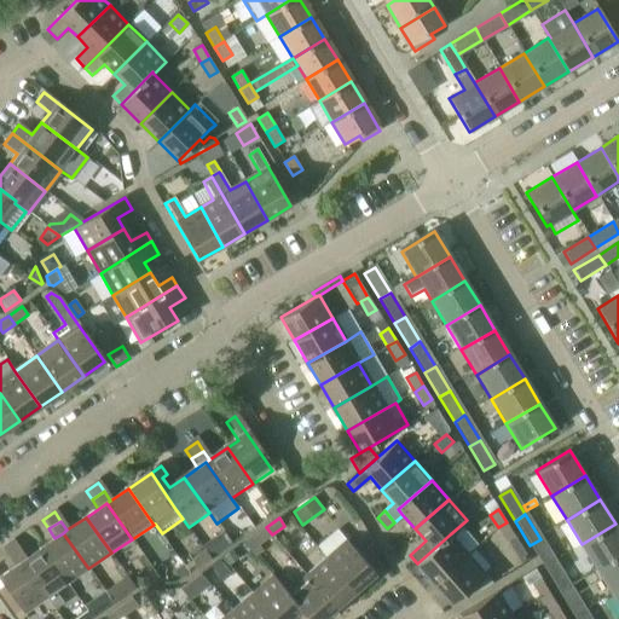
[(515,536),(507,522),(498,527),(507,542),(515,536)]
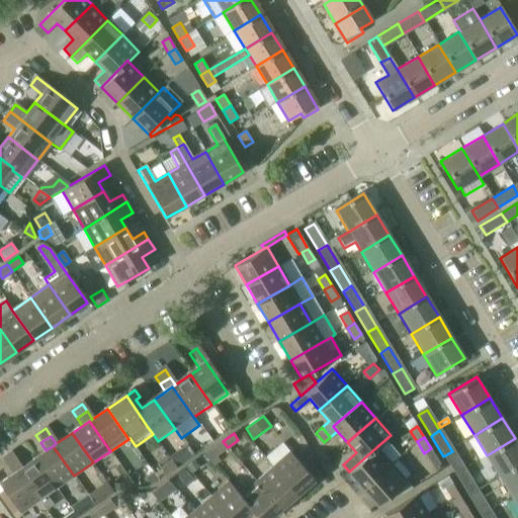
[(487,455),(500,477),(517,464),(517,443),(515,438),(487,455)]
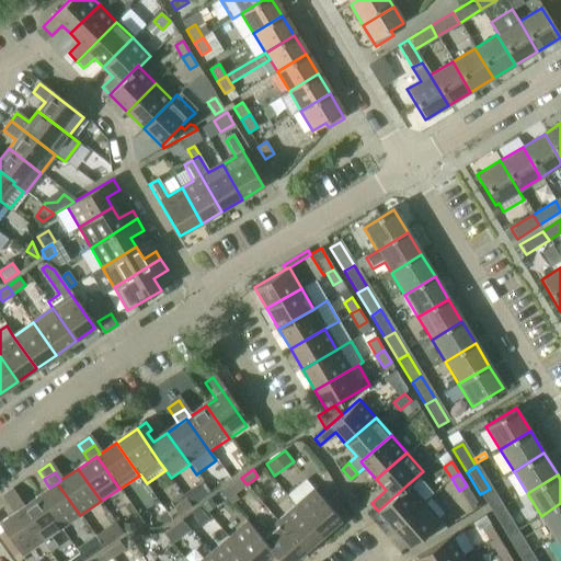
[(241,478),(229,485),(235,493),(247,484),(241,478)]
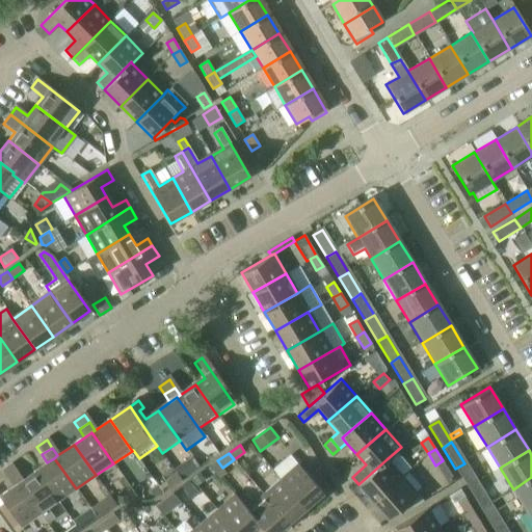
[(185,460),(192,472),(200,467),(191,456),(185,460)]
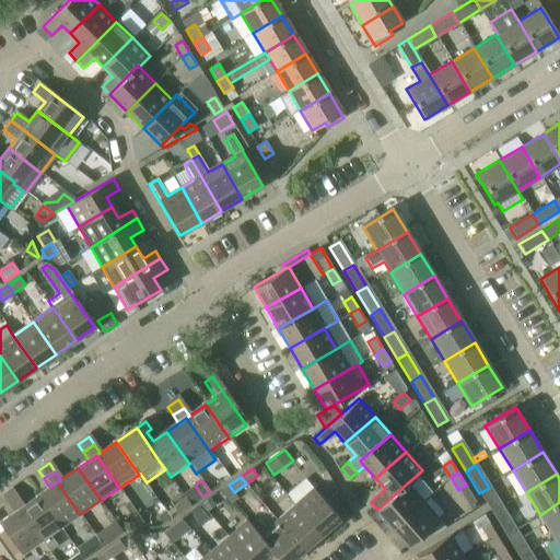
[(49,487),(38,494),(61,527),(80,514),(57,482),(49,487)]
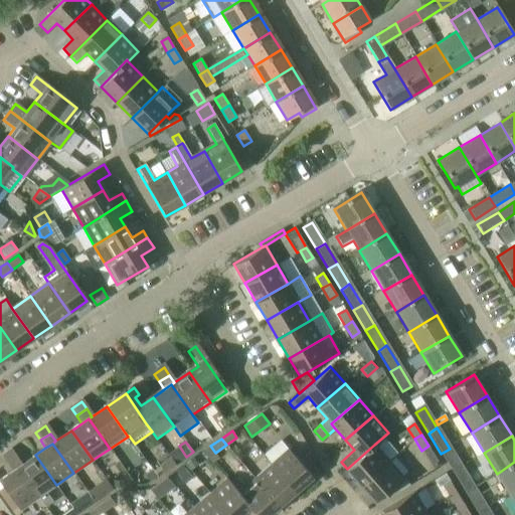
[(347,469),(361,485),(388,461),(374,445),(347,469)]
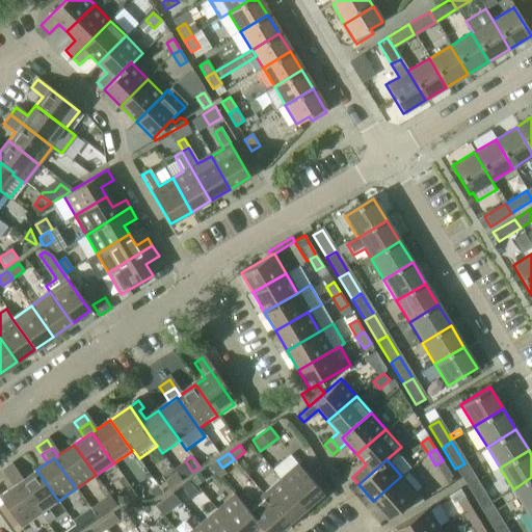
[(297,463),(280,479),(304,507),(321,493),(317,486),(324,481),(328,477),(321,466),(315,471),(309,477),(297,463)]
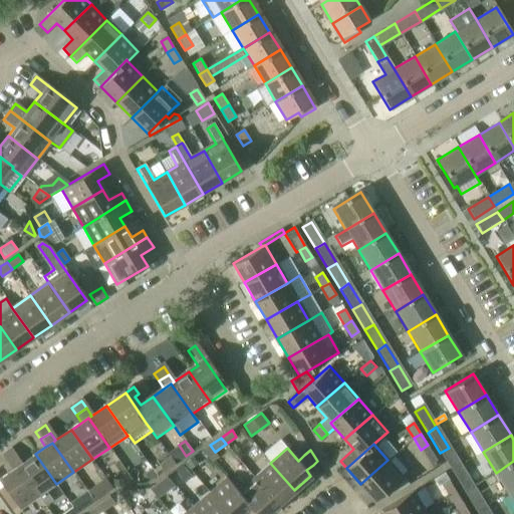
[(449,448),(440,453),(452,473),(461,468),(449,448)]
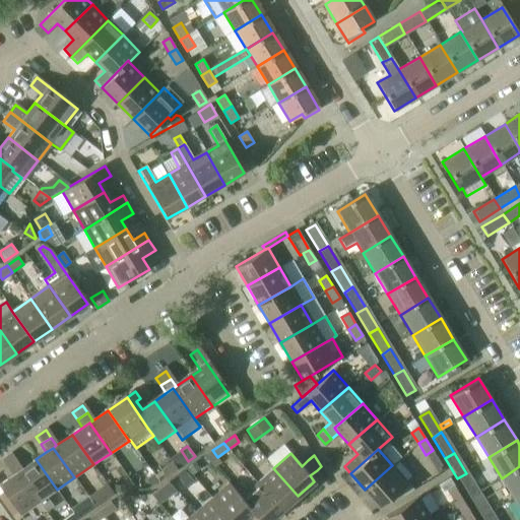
[(9,454),(0,460),(0,462),(4,469),(14,462),(9,454)]
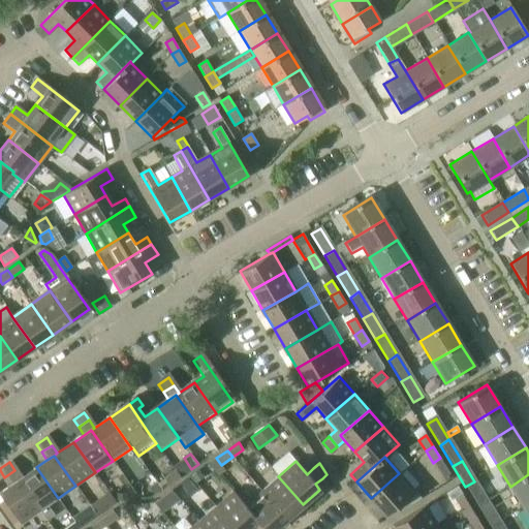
[(20,478),(18,479),(39,510),(40,509),(47,520),(54,515),(48,505),(58,498),(36,467),(20,478)]
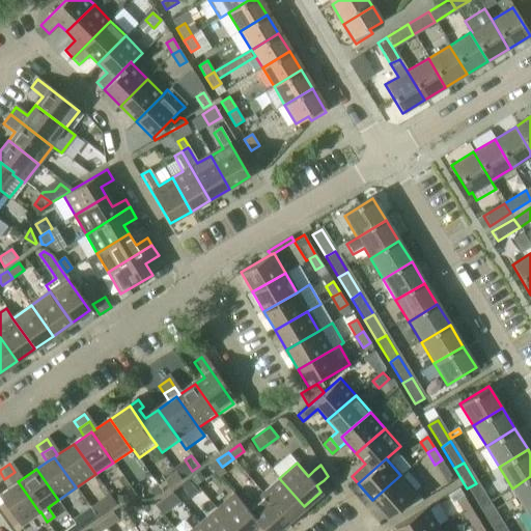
[(192,477),(197,484),(205,478),(200,471),(192,477)]
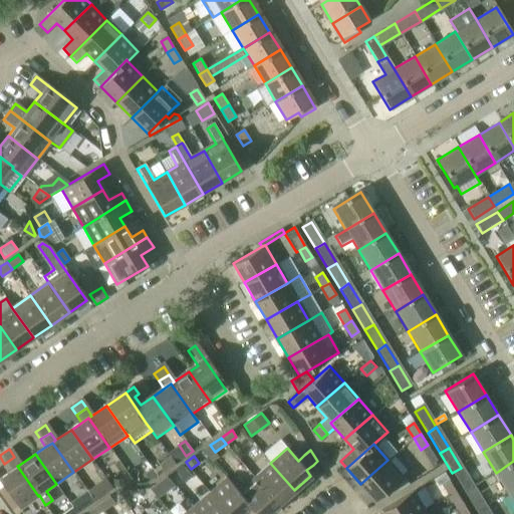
[(14,457),(4,464),(10,471),(17,466),(19,465),(14,457)]
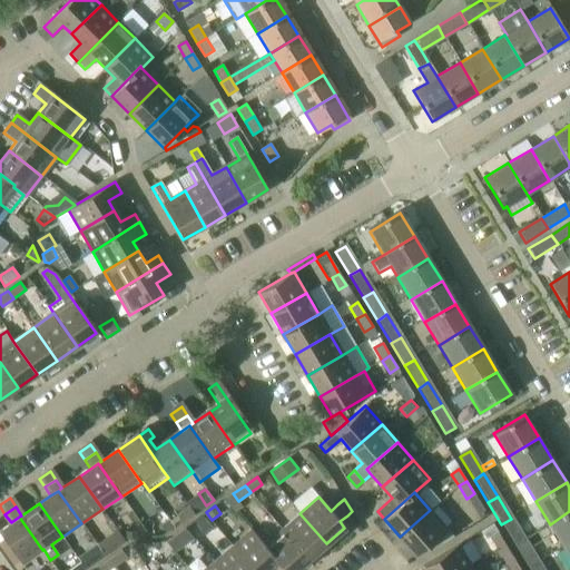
[(173,509),(166,514),(175,528),(182,522),(194,513),(189,507),(177,516),(173,509)]
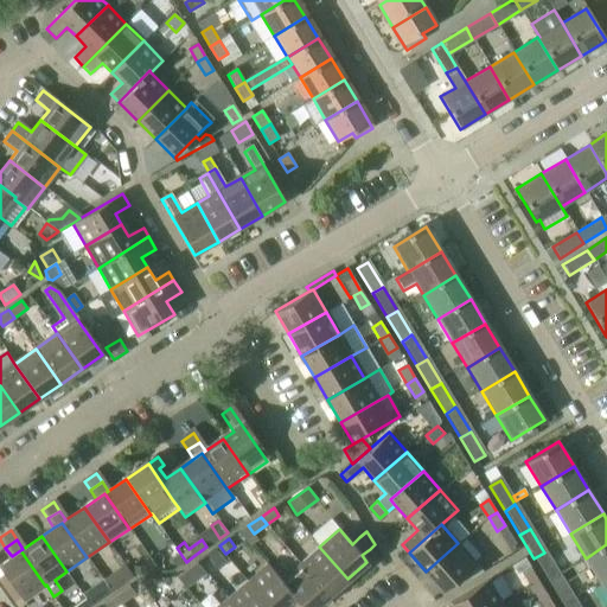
[(426,572),(443,592),(458,579),(465,573),(475,563),(458,543),(426,572)]
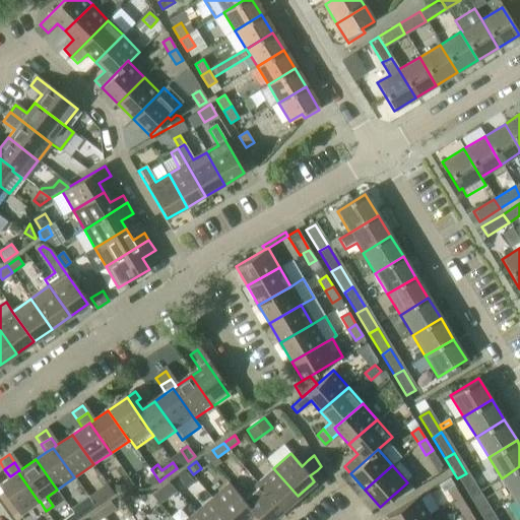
[(519,466),(502,478),(514,499),(519,495),(519,466)]
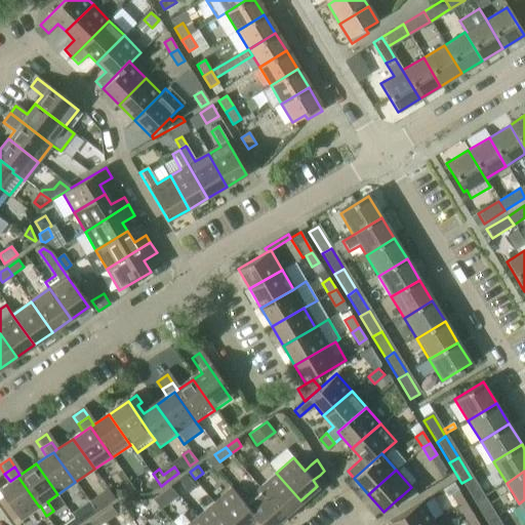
[(284,515),(300,500),(276,473),(259,487),(284,515)]
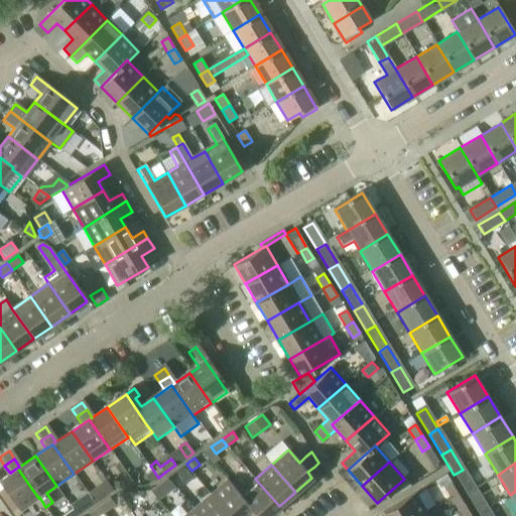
[(140,472),(149,484),(156,479),(148,466),(140,472)]
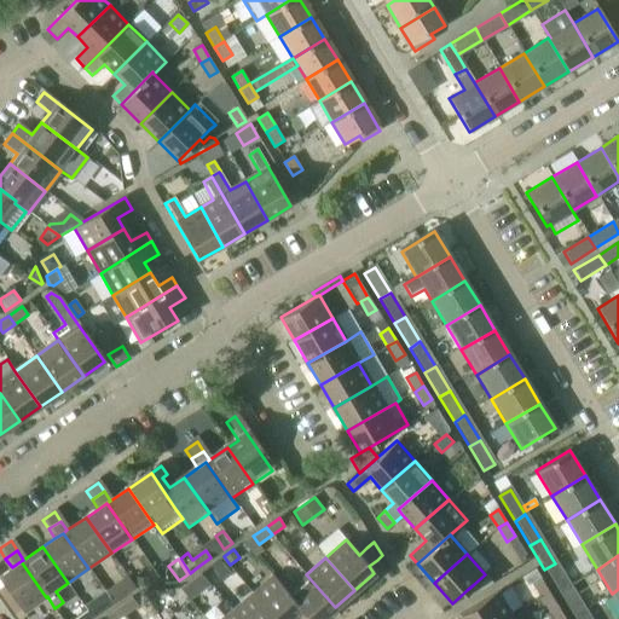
[(12,567),(0,574),(0,585),(21,615),(46,597),(21,561),(12,567)]
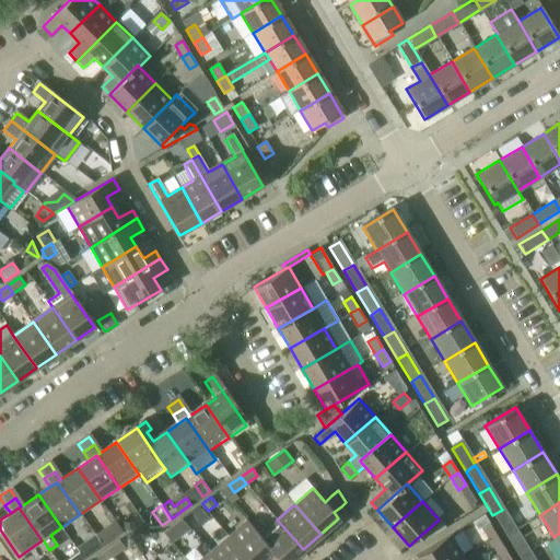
[(201,526),(209,518),(200,509),(193,516),(201,526)]
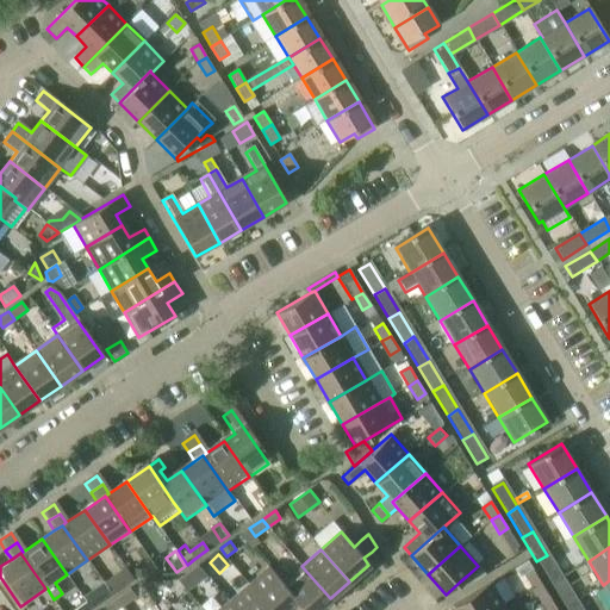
[(552,585),(561,579),(547,555),(536,561),(552,585)]
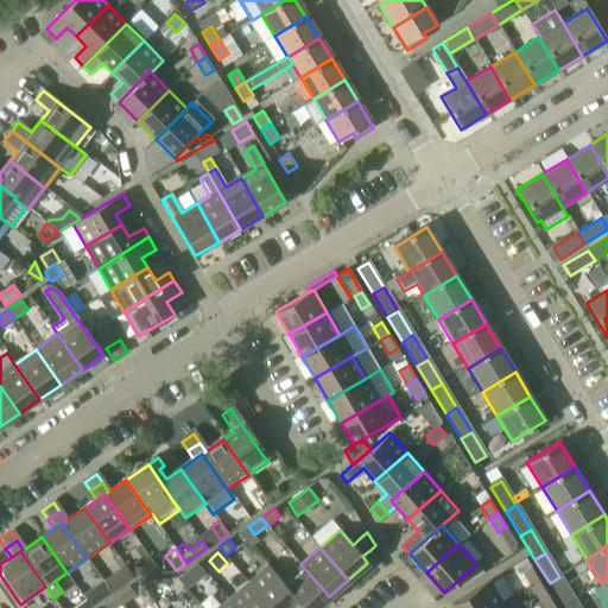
[(198,563),(178,578),(188,590),(208,576),(198,563)]
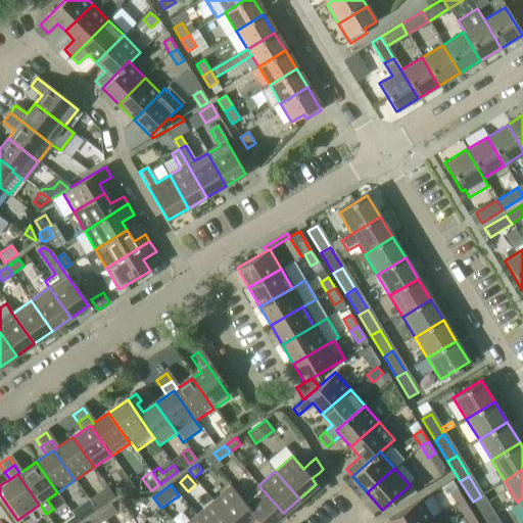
[(258,485),(243,500),(242,501),(260,522),(271,522),(283,513),(258,485)]
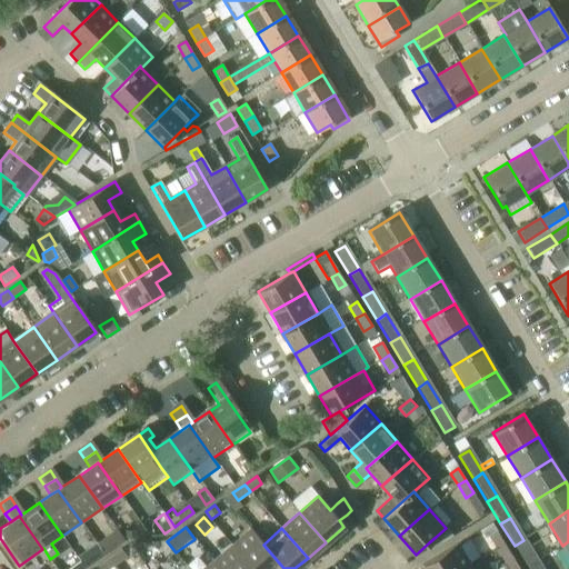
[(271,568),(283,568),(263,545),(249,529),(231,545),(251,568),(263,568),(269,566),(271,568)]
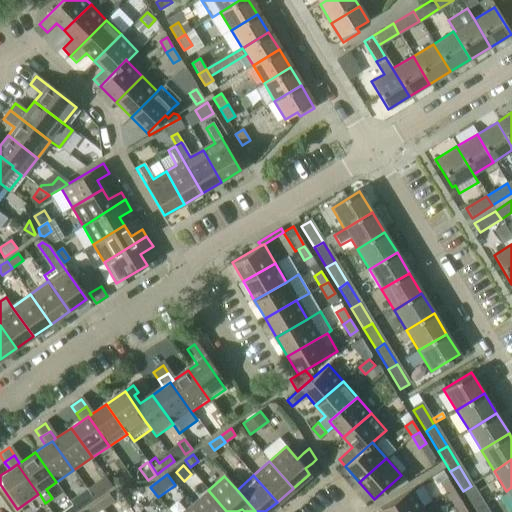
[(447,494),(454,489),(448,478),(440,483),(447,494)]
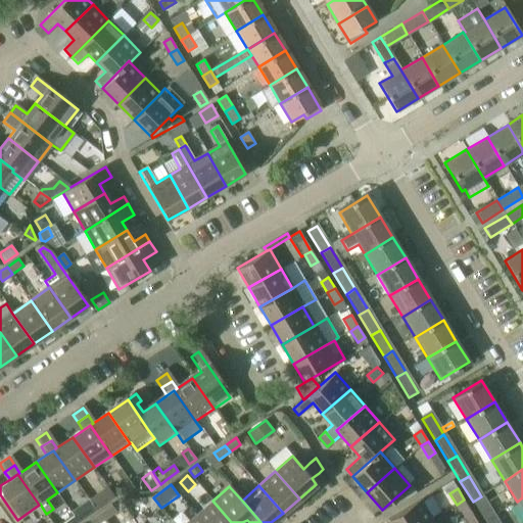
[(397,504),(405,500),(400,493),(394,498),(397,504)]
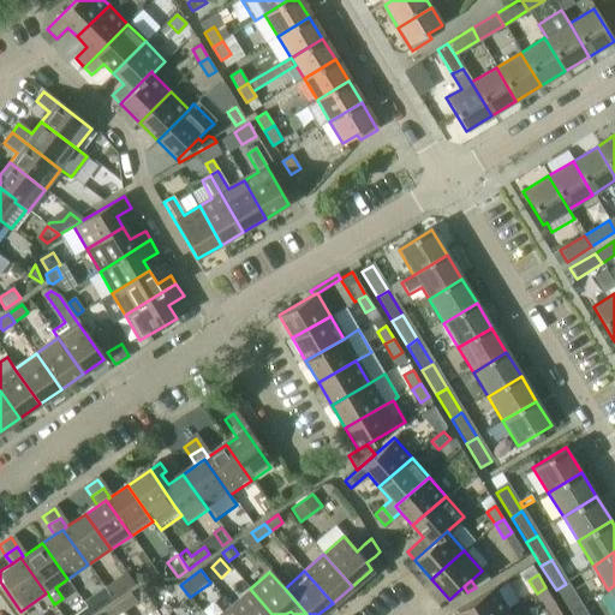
[(566,584),(556,590),(571,614),(581,608),(566,584)]
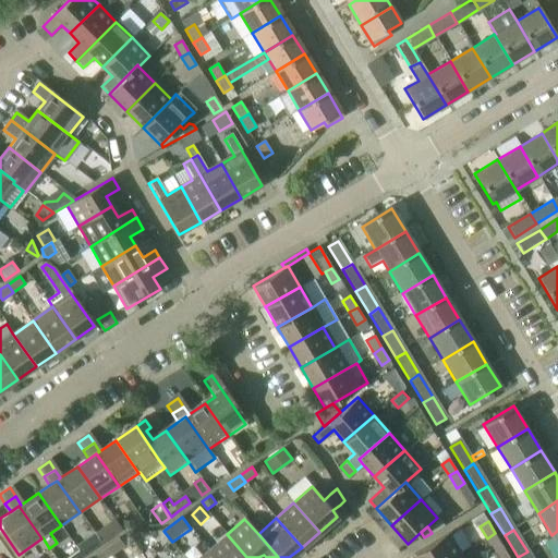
[(83,557),(101,545),(94,533),(75,546),(79,550),(82,555),(83,557)]
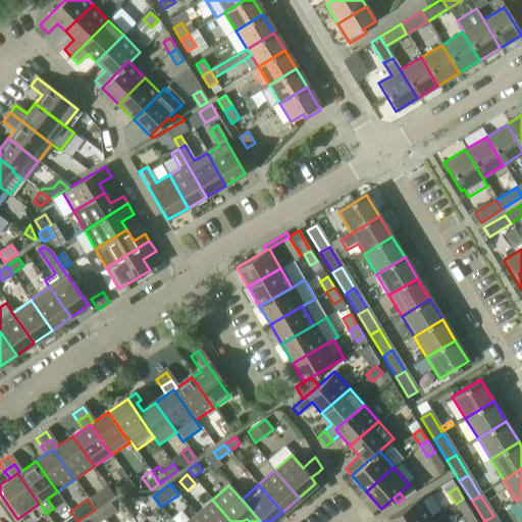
[(474,517),(463,499),(456,504),(466,521),(474,517)]
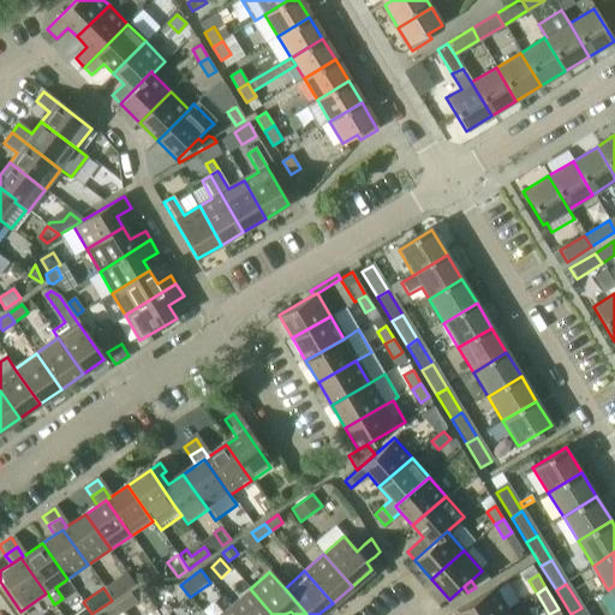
[(272,614),(250,589),(231,605),(238,614),(272,614)]
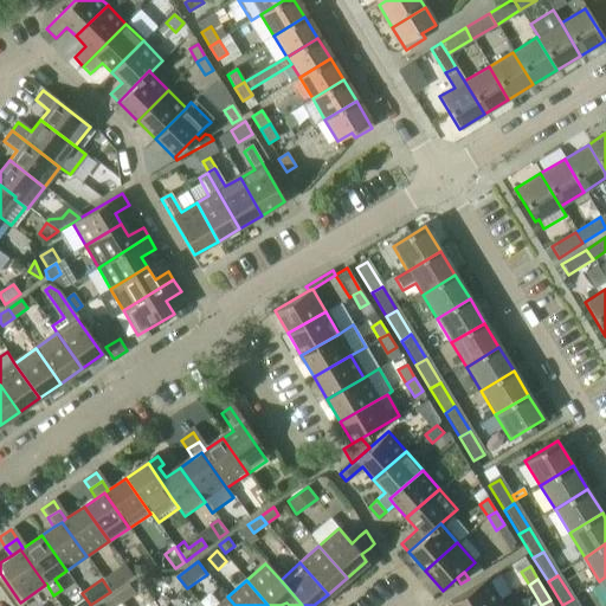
[(452,605),(494,605),(501,603),(487,580),(450,603),(452,605)]
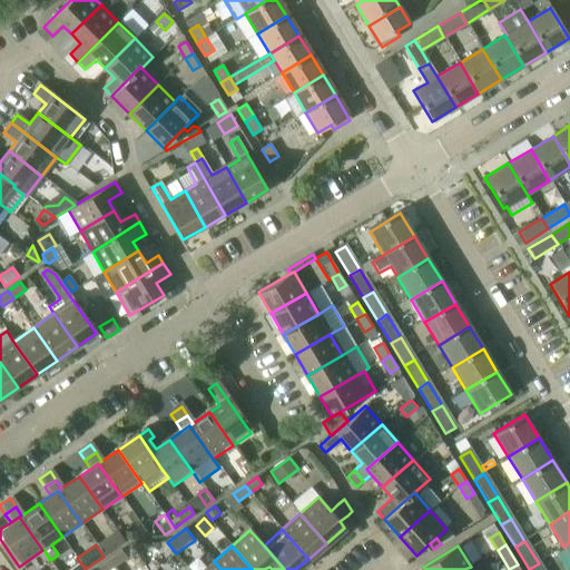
[(140,548),(138,553),(141,558),(148,558),(149,552),(146,547),(140,548)]
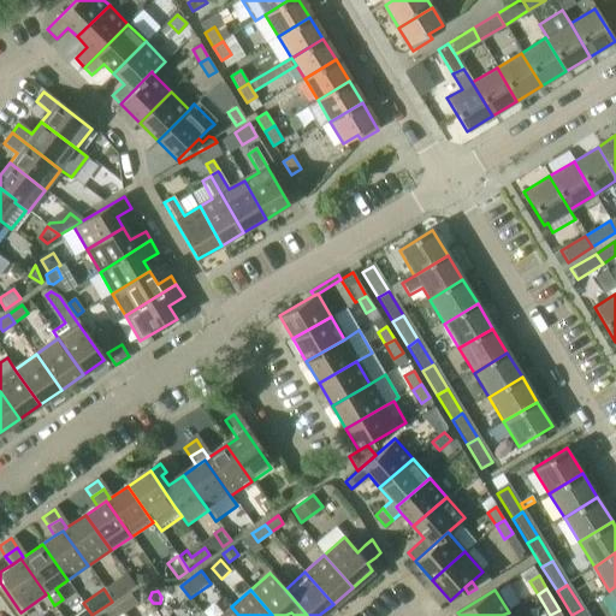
[(118,603),(123,611),(137,602),(131,593),(118,603)]
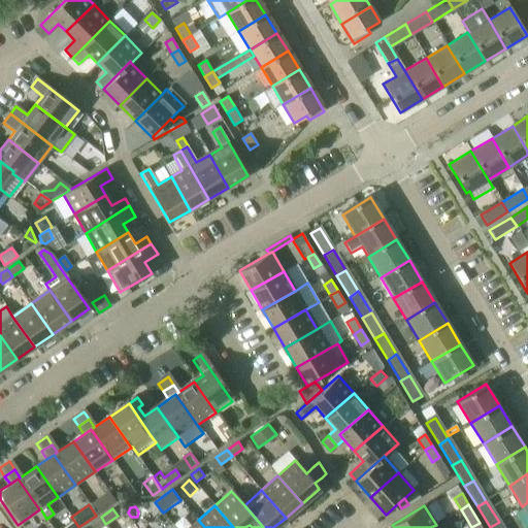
[(93,527),(99,527),(105,524),(101,517),(91,524),(93,527)]
